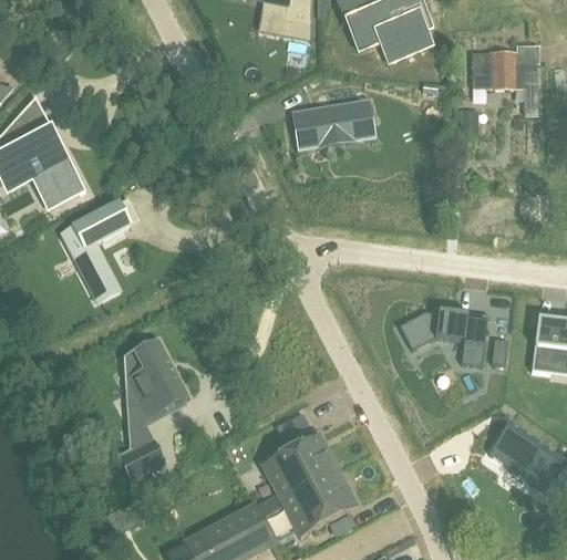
[(263,0),(261,6),(284,10),(282,19),(311,24),(311,0),(263,0)]
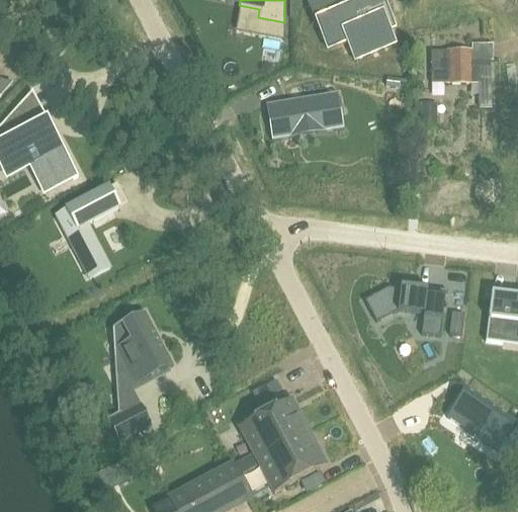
[(308,0),(315,16),(315,17),(316,19),(327,14),(335,32),(343,28),(346,36),(355,56),(395,38),(390,25),(383,12),(390,10),(384,0),(353,0),(308,0)]
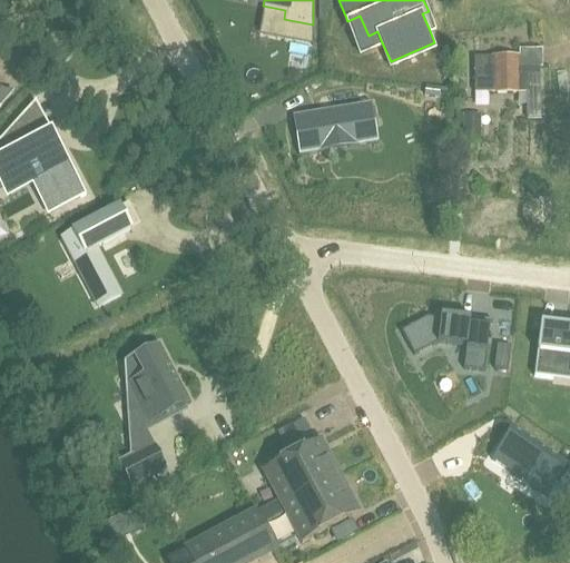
[(474,52),(474,88),(529,87),(529,115),(541,115),(540,62),(519,62),(519,51),(474,52)]
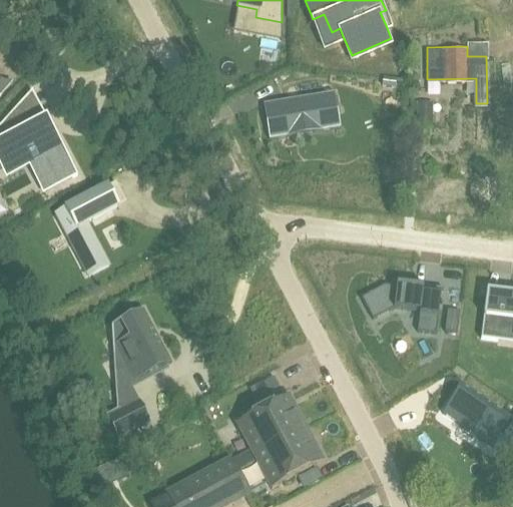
[(335,87),(265,99),(271,135),(341,123),(335,87)]
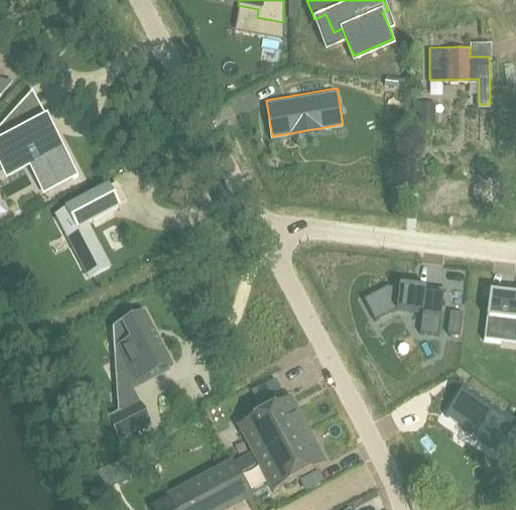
[(418,100),(418,120),(435,120),(435,100),(418,100)]
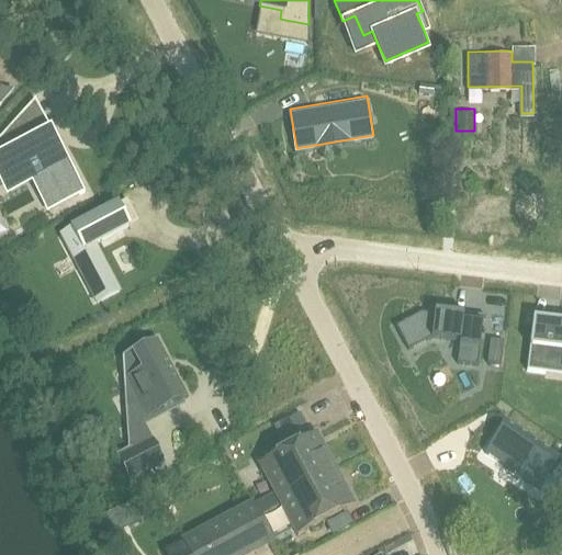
[(0,138),(0,170),(4,178),(29,165),(45,194),(75,179),(63,157),(58,159),(44,132),(38,134),(26,112),(3,137),(0,138)]
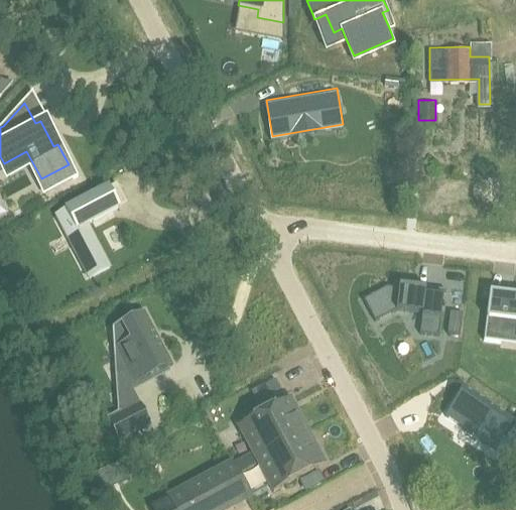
[(76,224),(66,229),(89,273),(109,263),(87,220),(118,203),(108,182),(66,205),(76,224)]
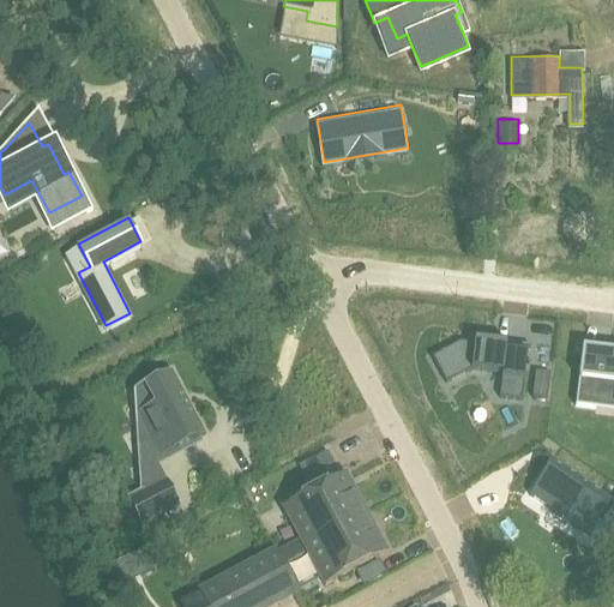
[(499,392),(521,395),(527,348),(506,344),(507,337),(474,332),(474,338),(462,337),(463,336),(463,335),(432,352),(433,353),(446,378),(471,364),(501,368),(499,392)]
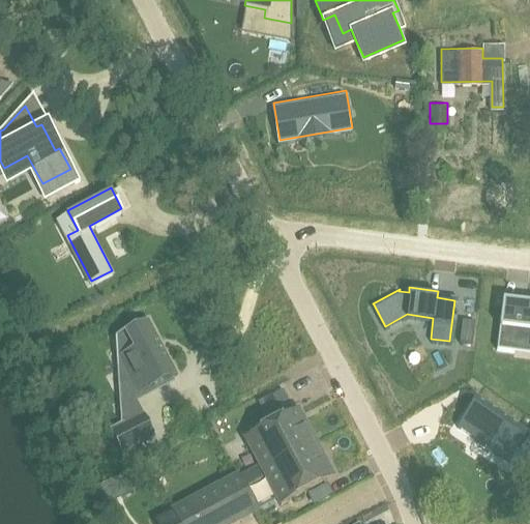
[(502,299),(497,345),(526,349),(529,349),(529,297),(503,295),(502,299)]
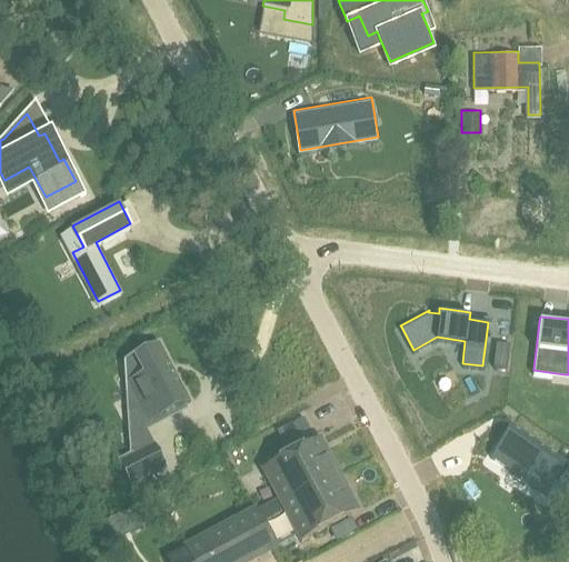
[(158,338),(129,353),(138,372),(127,378),(148,418),(128,428),(128,429),(186,399),(189,397),(158,338)]
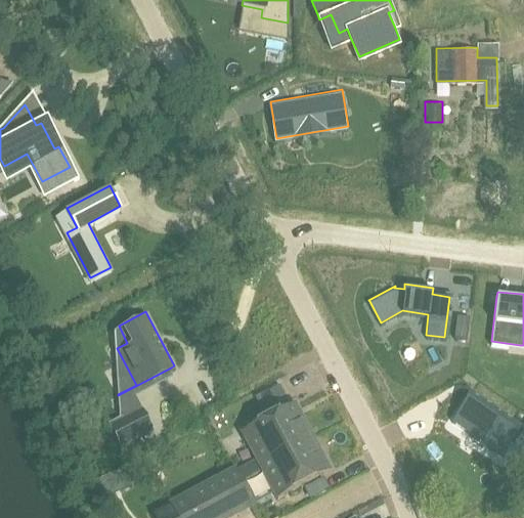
[(467,313),(455,312),(452,334),(465,335),(467,313)]
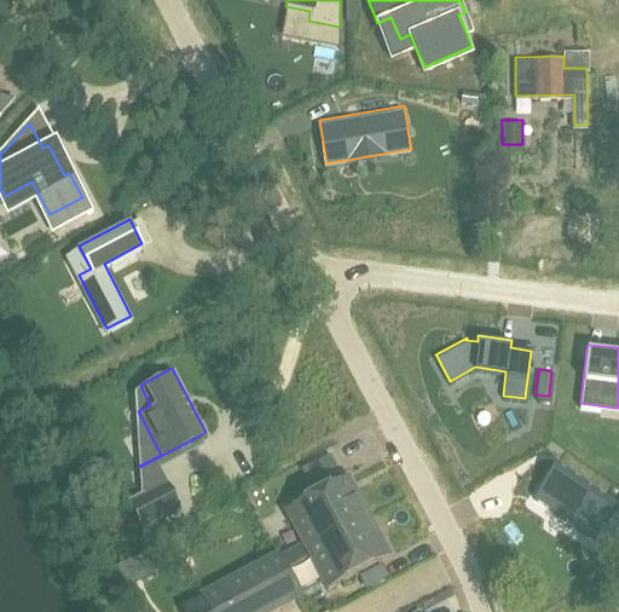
[(557,381),(571,384),(572,374),(559,373),(557,381)]
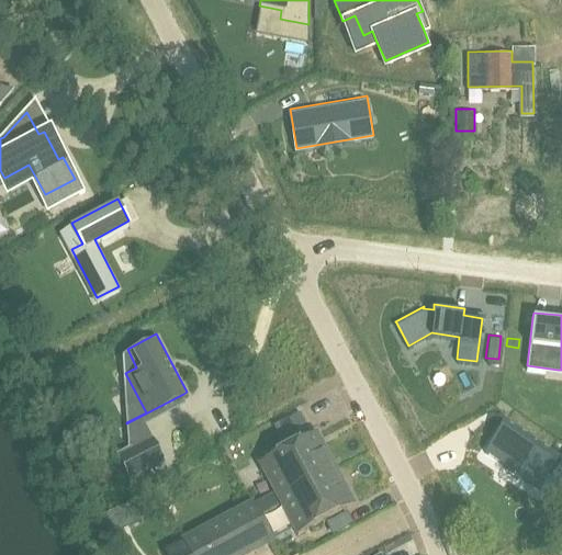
[(506,417),(484,448),(539,486),(540,485),(529,477),(538,463),(549,471),(561,454),(506,417)]
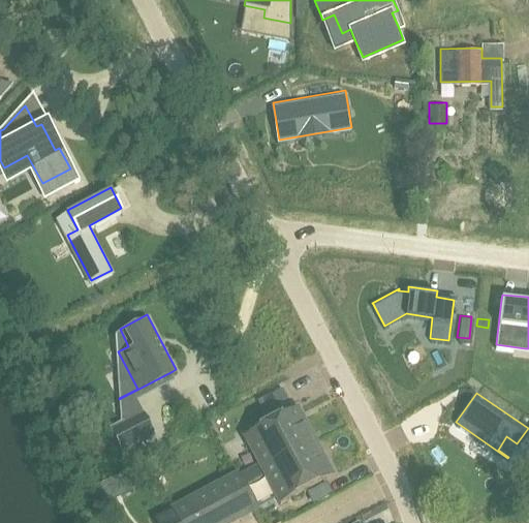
[(258,459),(239,469),(245,482),(265,471),(277,494),(280,499),(333,471),(297,403),(276,414),(273,417),(244,431),(258,459)]
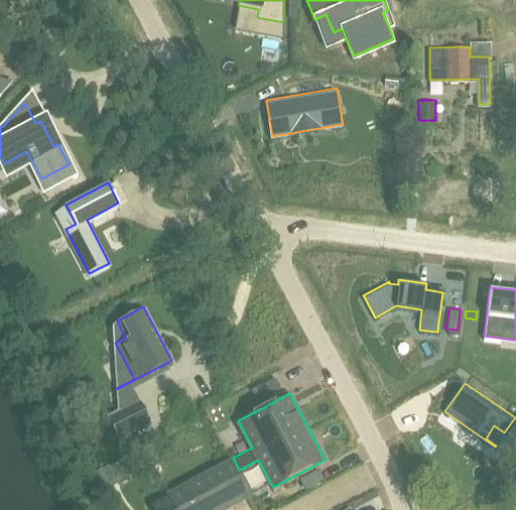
[(137,400),(110,414),(121,435),(148,420),(137,400)]
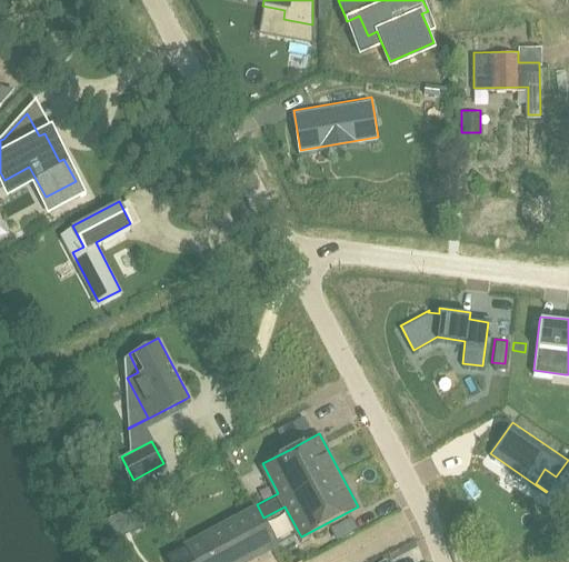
[(117,511),(126,530),(141,522),(131,503),(117,511)]
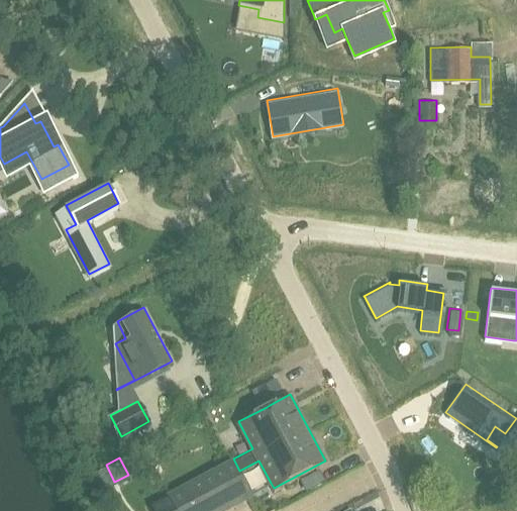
[(224,464),(168,494),(177,510),(216,510),(251,493),(239,471),(233,458),(229,461),(224,464)]
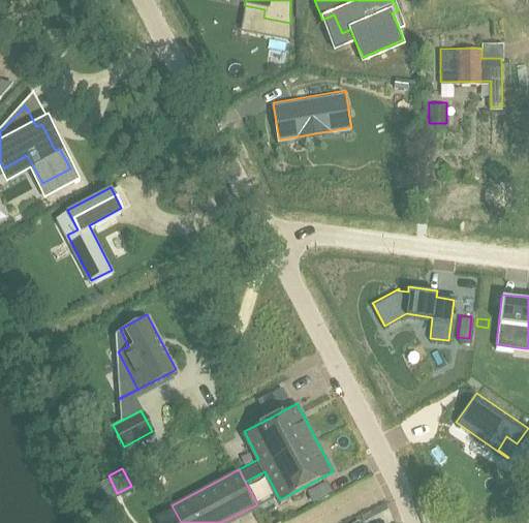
[(335,472),(322,479),(330,491),(341,484),(335,472)]
